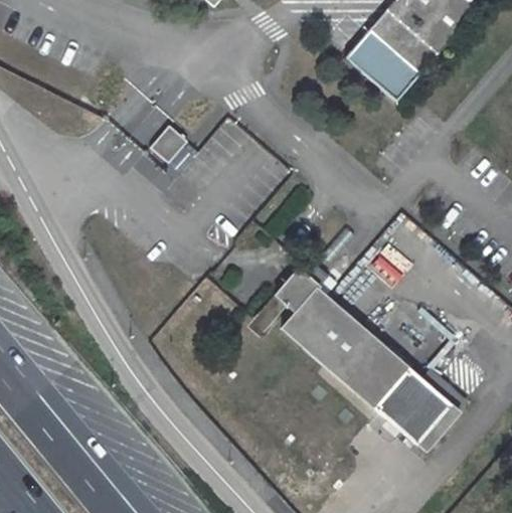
[(394,0),(346,56),(397,101),(484,0),(394,0)]
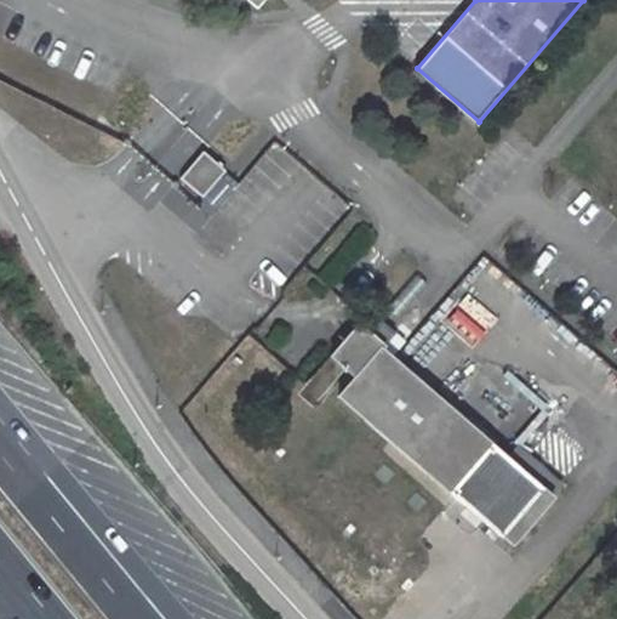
[(163,163),(180,176),(206,142),(188,129),(163,163)]
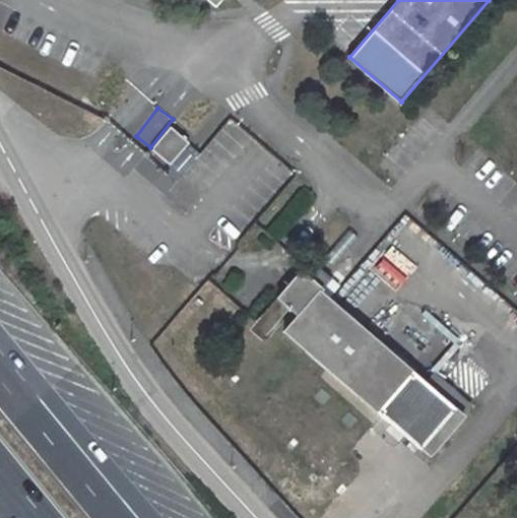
[(152,150),(170,164),(189,138),(172,124),(152,150)]
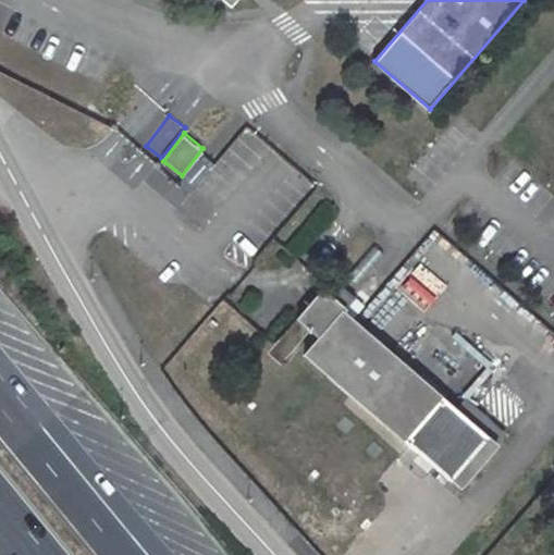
[(340,285),(331,295),(324,290),(299,318),(320,336),(306,354),(453,480),(454,479),(464,486),(500,444),(499,443),(502,438),(487,426),(492,418),(468,398),(458,409),(345,310),(356,299),(340,285)]
